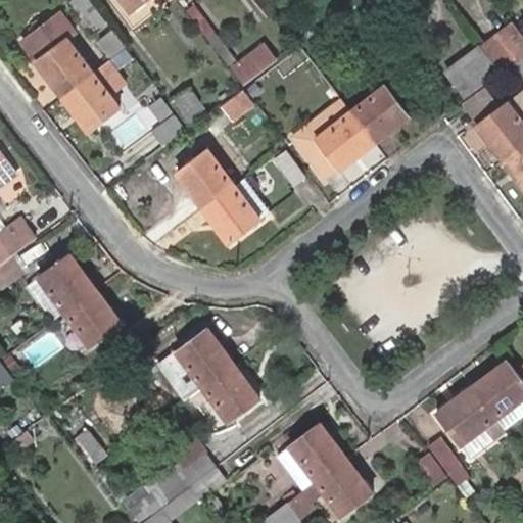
[(105,22),(89,0),(73,0),(72,1),(93,31),(105,22)]
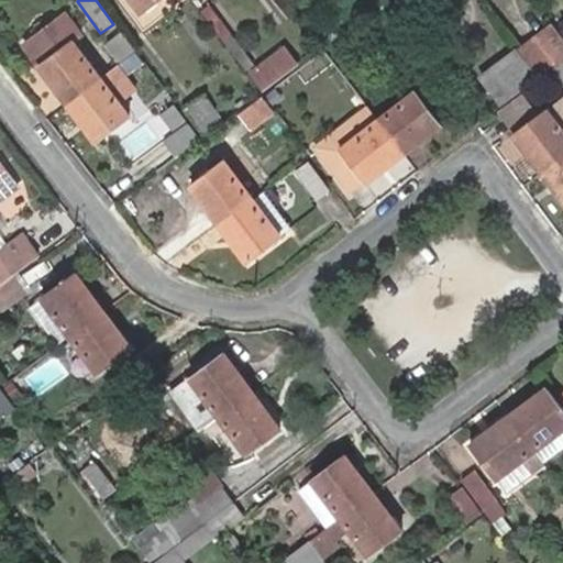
[(153,0),(128,0),(136,12),(153,0)]
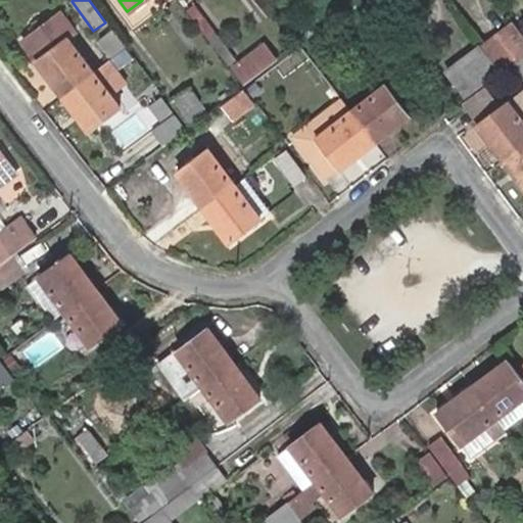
[(231,68),(236,64),(194,9),(186,14),(194,26),(195,27),(228,70),(231,68)]
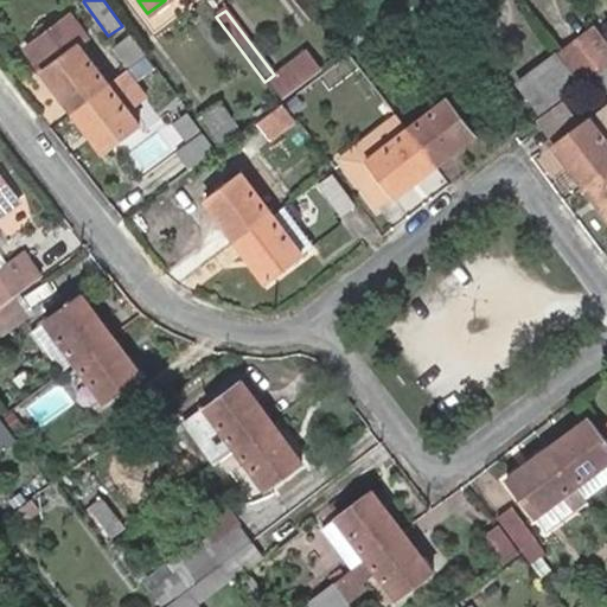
[(23,48),(71,110),(107,84),(76,44),(87,36),(69,12),(58,20),(23,48)]
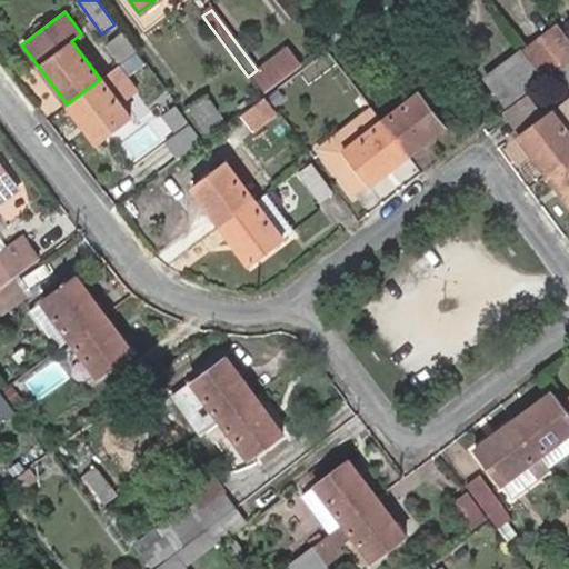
[(136,52),(120,31),(101,45),(117,67),(136,52)]
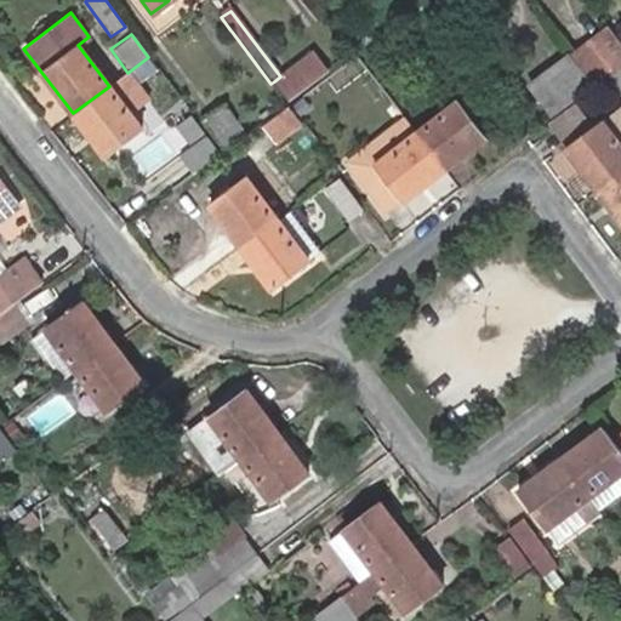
[(596,38),(569,57),(591,86),(616,67),(596,38)]
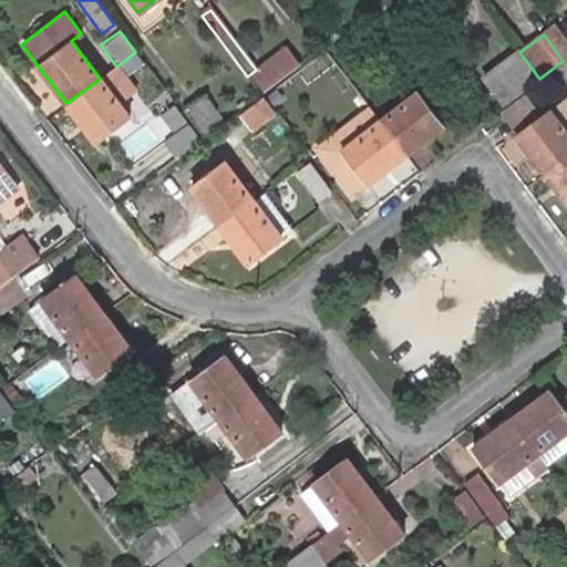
[(256,70),(250,74),(264,93),(299,69),(285,49),(256,70)]
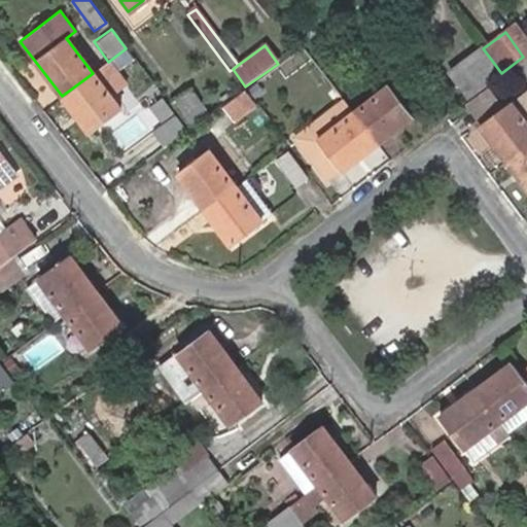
[(501,73),(483,48),(453,71),(471,96),(501,73)]
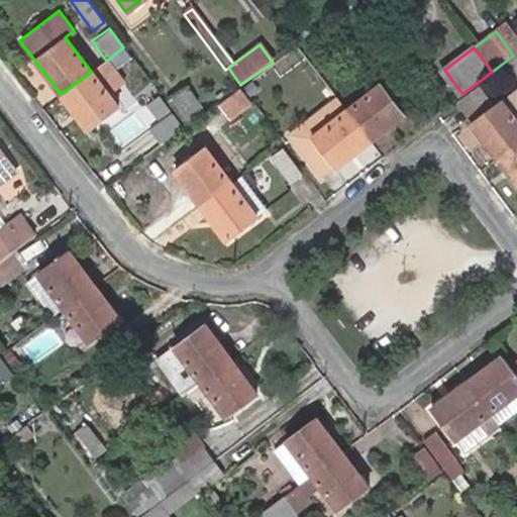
[(516,56),(506,65),(516,79),(516,56)]
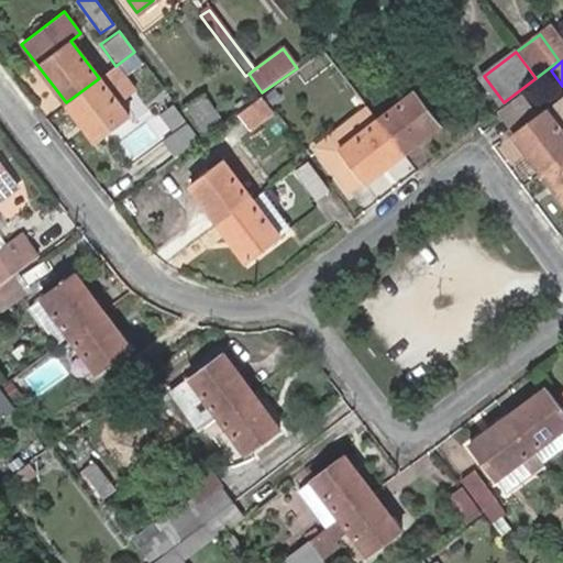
[(99,78),(66,102),(95,140),(128,116),(119,103),(109,91),(125,79),(116,66),(99,78)]
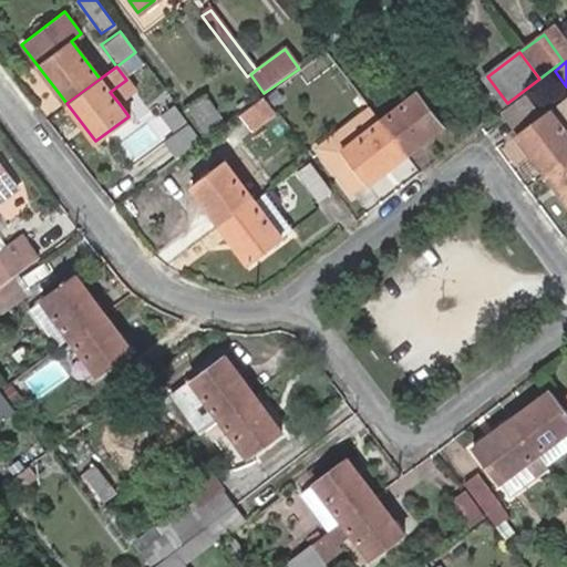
[(126,80),(110,92),(120,104),(135,92),(126,80)]
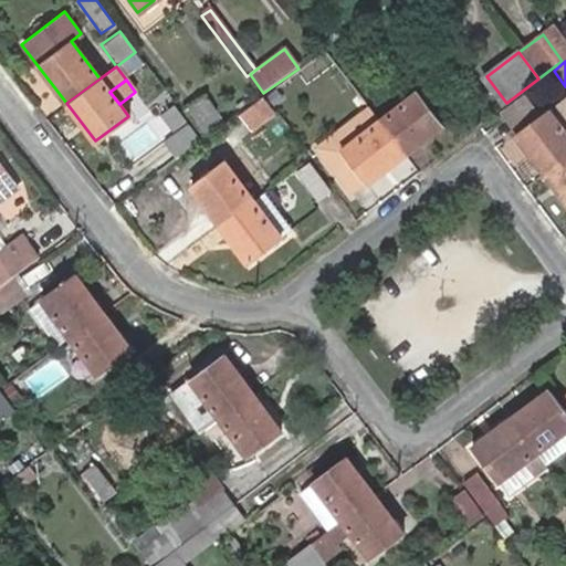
[(285,91),(275,97),(292,118),(301,112),(285,91)]
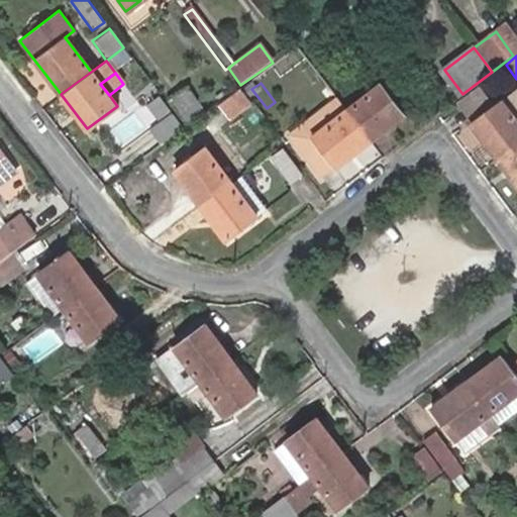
[(383,85),(346,113),(369,142),(405,115),(383,85)]
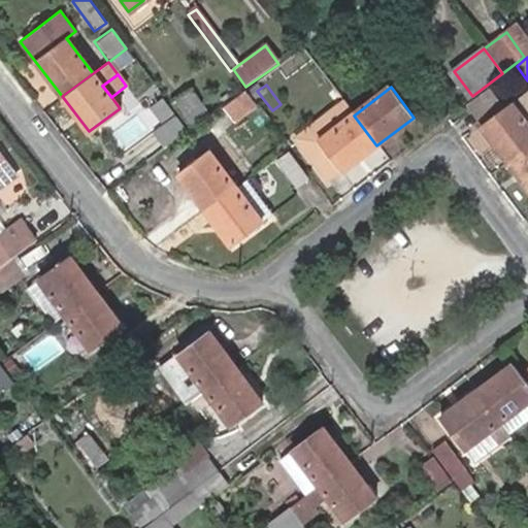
[(256,104),(244,90),(223,105),(233,120),(256,104)]
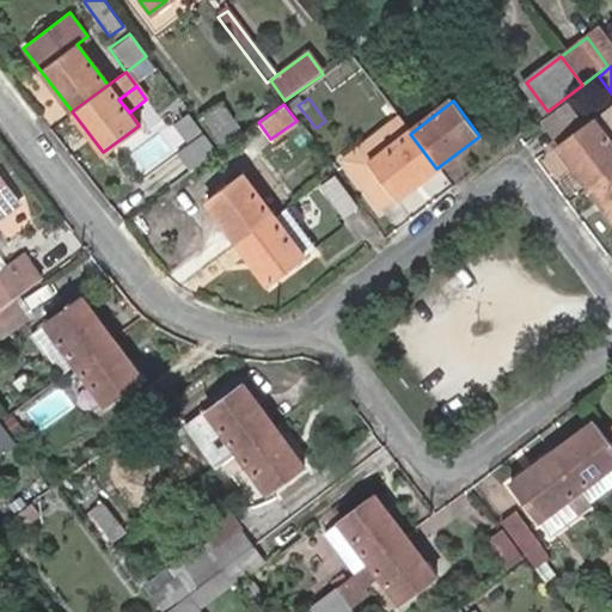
[(202,121),(221,147),(242,133),(221,106),(202,121)]
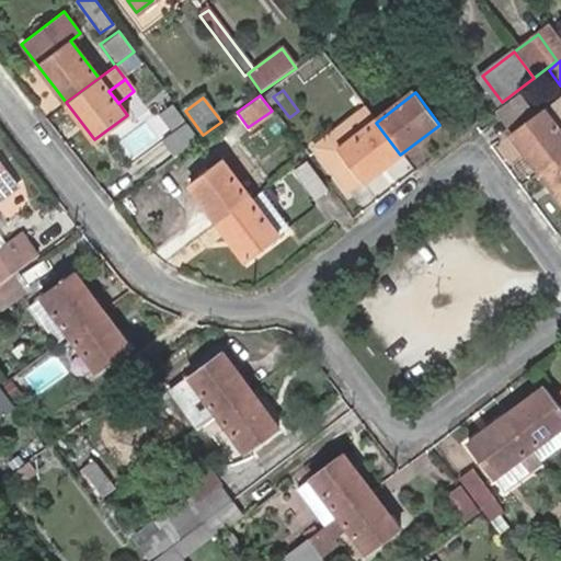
[(547,106),(514,130),(542,170),(560,155),(560,98),(548,109),(547,106)]
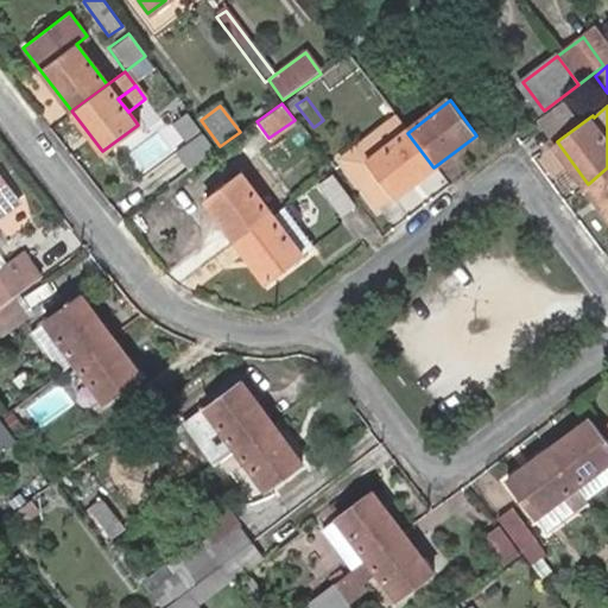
[(175,163),(184,175),(213,154),(184,114),(165,128),(184,154),(175,163)]
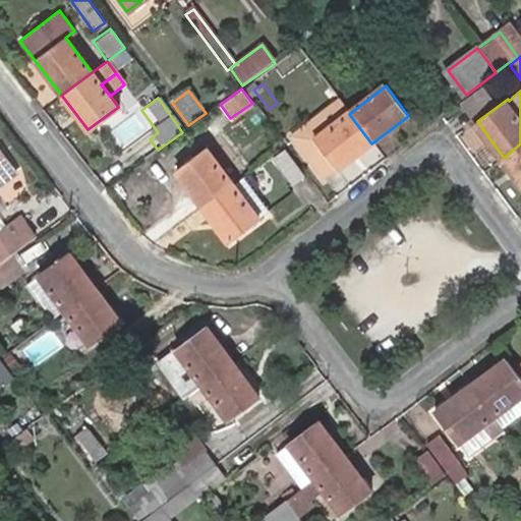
[(371,143),(349,114),(314,138),(338,170),(371,143)]
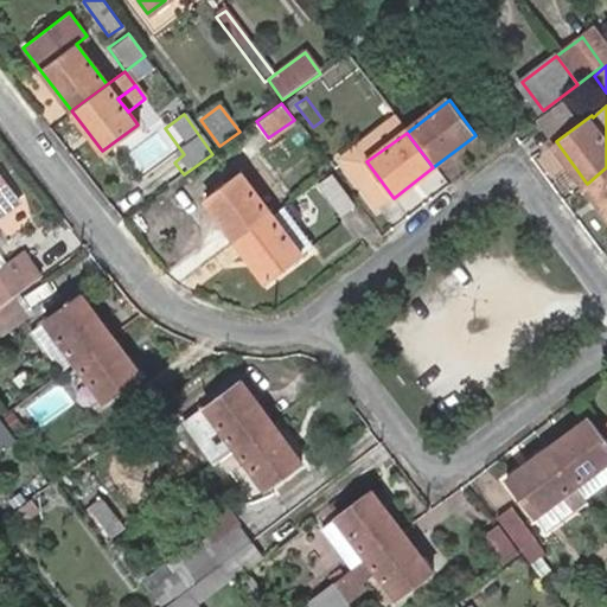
[(606,167),(587,184),(606,212),(606,167)]
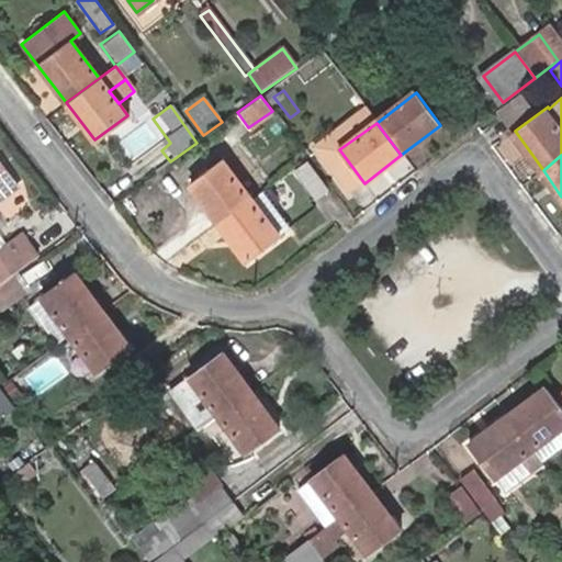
[(189,183),(218,222),(251,198),(222,159),(189,183)]
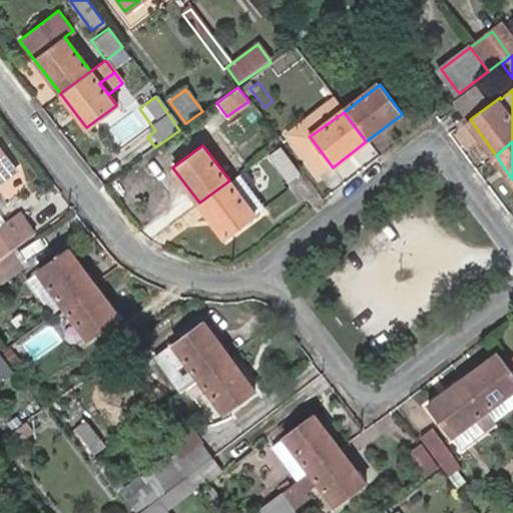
[(300,173),(281,147),(269,155),(288,182),(300,173)]
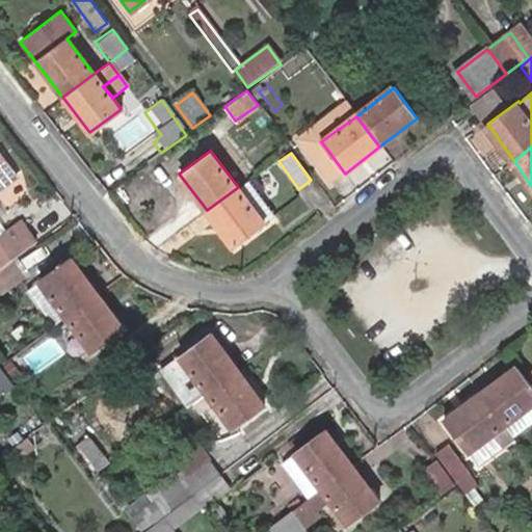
[(0,187),(14,177),(0,157),(0,187)]
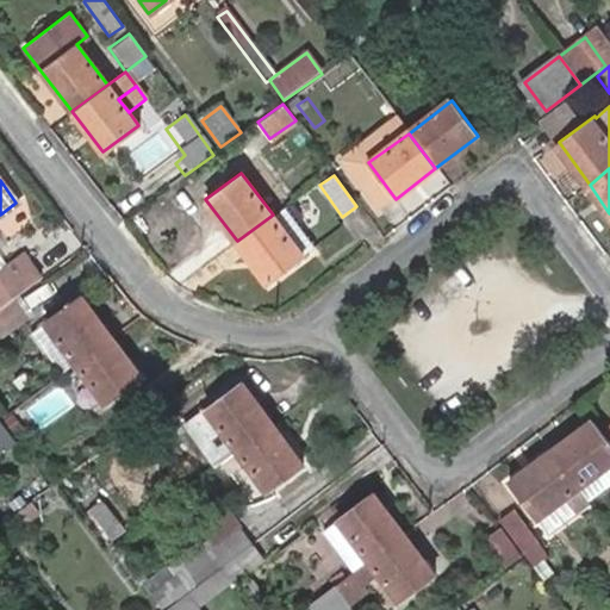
[(299,212),(291,201),(273,215),(304,255),(313,249),(291,218),(299,212)]
